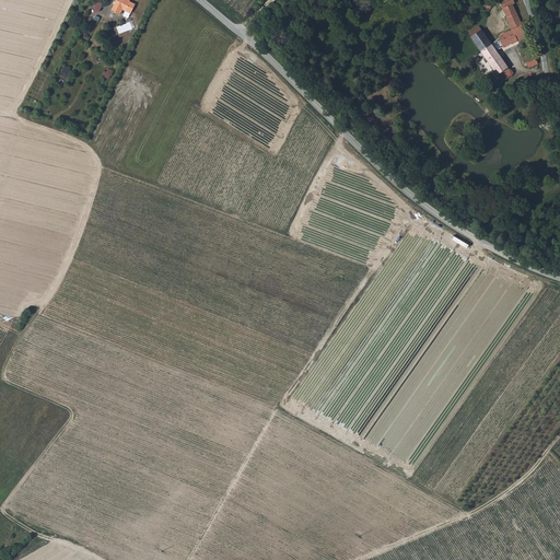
[(127,0),(117,0),(112,11),(121,16),(124,11),(131,14),(136,7),(128,2),(129,1),(127,0)]
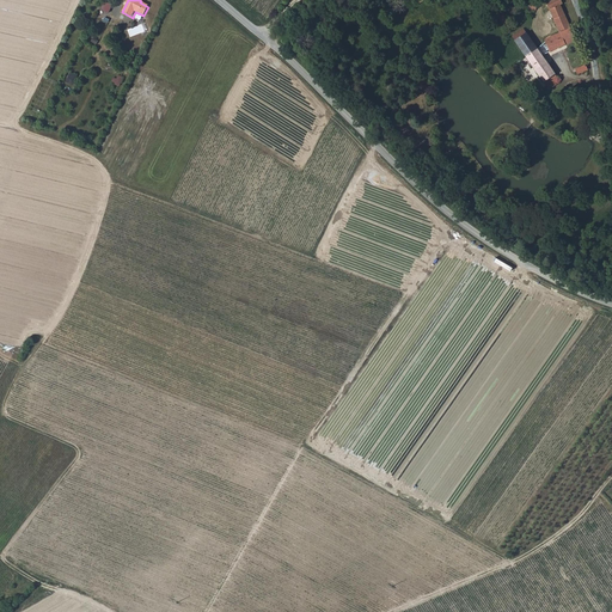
[(561,0),(550,0),(546,2),(560,32),(570,29),(561,5),(563,4),(561,0)]
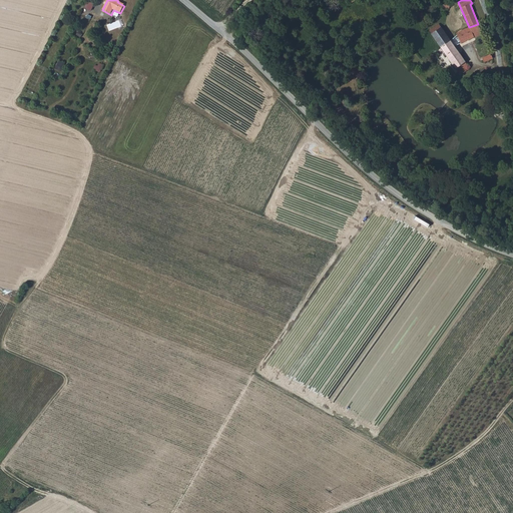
[(429,31),(432,34),(442,28),(439,24),(429,31)]
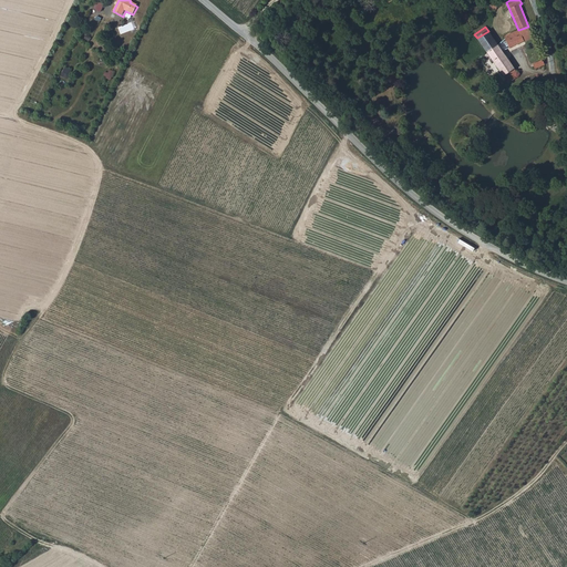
[(532,32),(528,27),(518,30),(521,34),(518,35),(516,31),(504,37),(509,48),(524,42),(522,37),(532,32)]
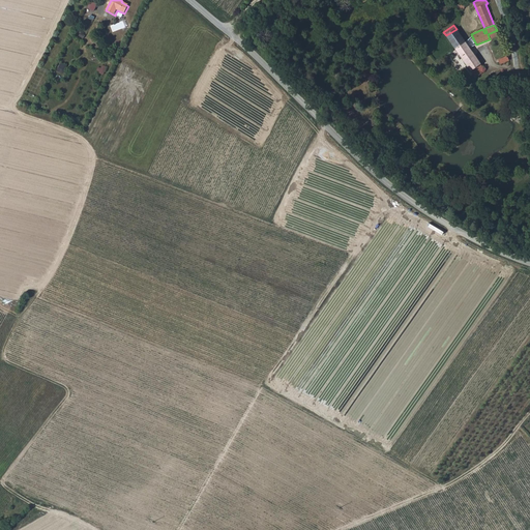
[(458,48),(466,42),(457,29),(446,35),(455,49),(458,48)]
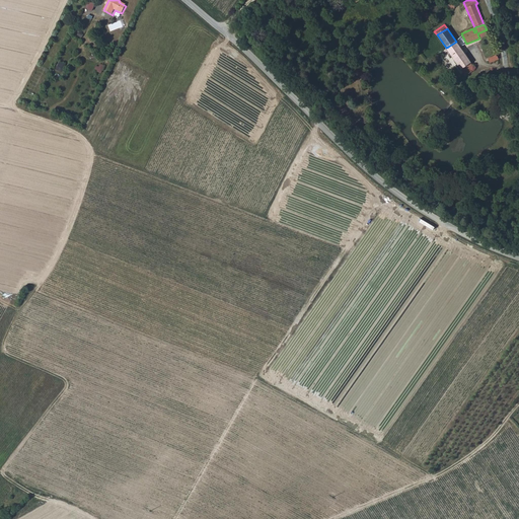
[(456,42),(448,47),(454,54),(461,49),(456,42)]
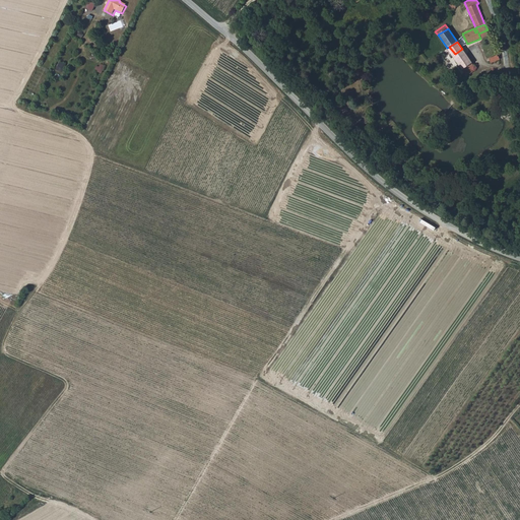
[(468,72),(469,74),(473,71),(471,69),(474,67),(462,49),(455,54),(452,56),(465,74),(468,72)]
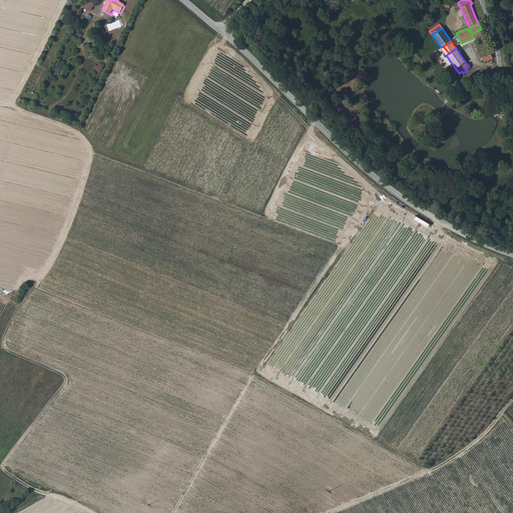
[(486,62),(494,58),(493,54),(484,57),(486,62)]
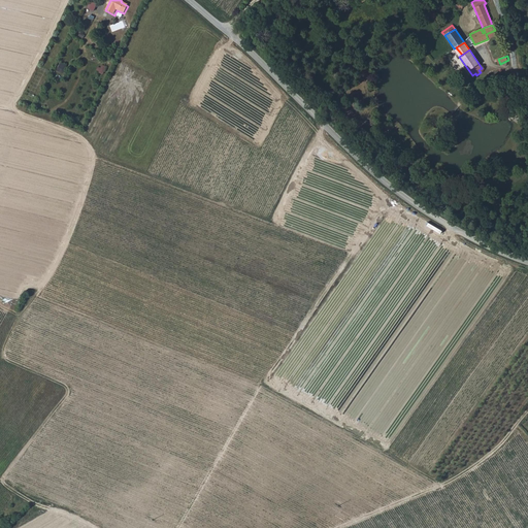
[(63,62),(59,70),(65,73),(69,66),(63,62)]
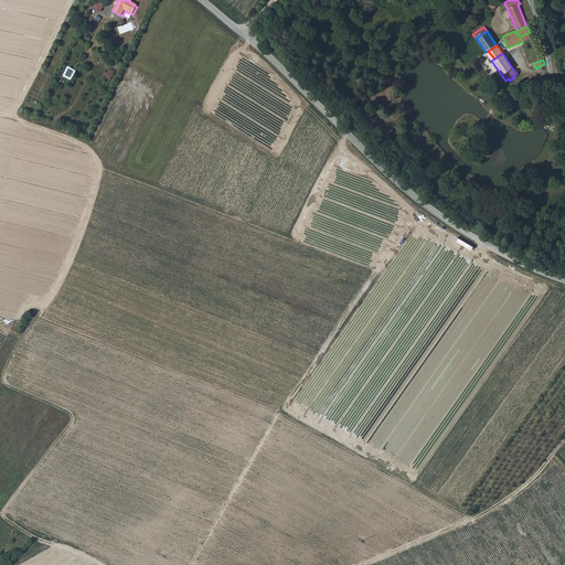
[(110,70),(109,72),(106,71),(104,76),(113,80),(116,71),(110,70)]
